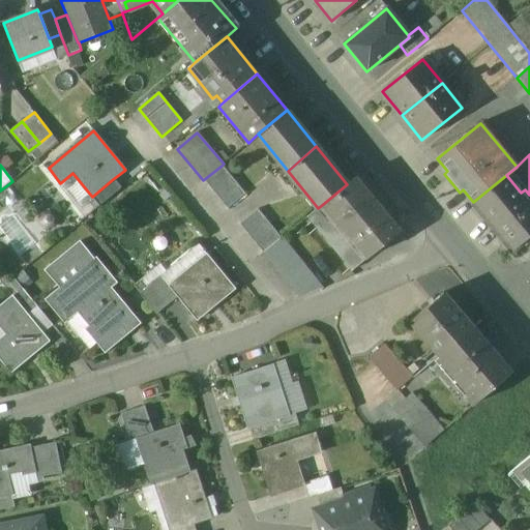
[(245,195),(222,166),(203,180),(228,209),(245,195)]
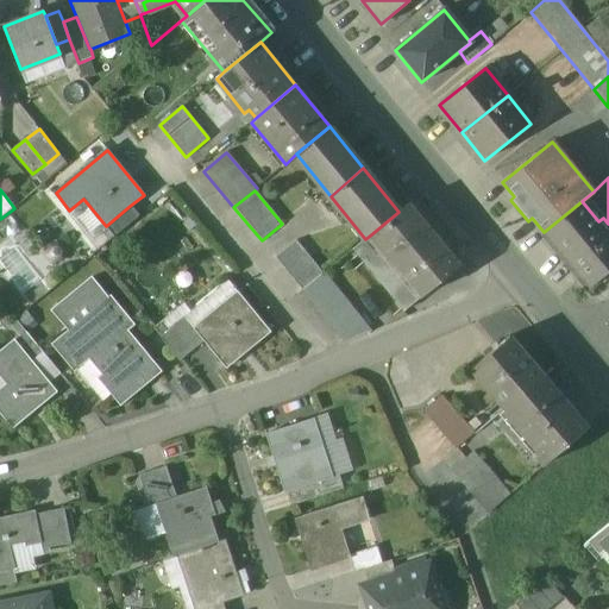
[(582,201),(544,232),(589,288),(608,270),(608,224),(603,218),(598,221),(582,201)]
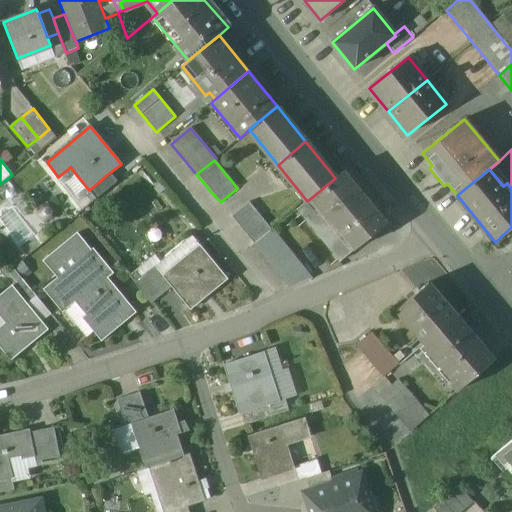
[(386,224),(344,170),(335,178),(312,197),(354,249),(386,224)]
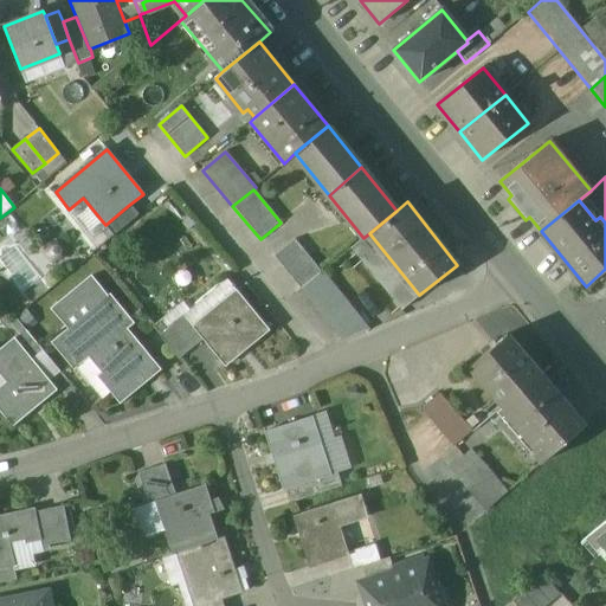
[(129,205),(105,225),(114,236),(137,216),(129,205)]
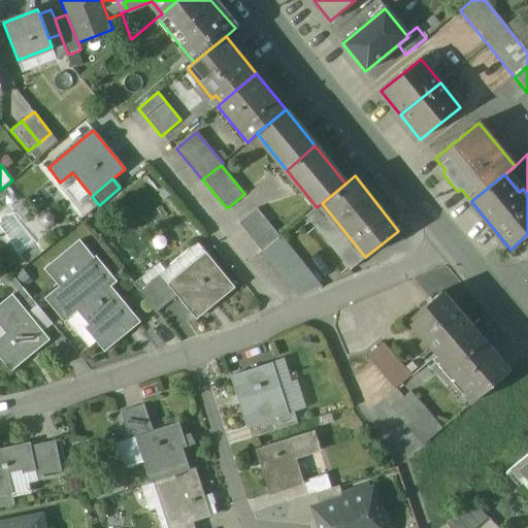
[(365,257),(322,203),(317,207),(307,216),(350,269),(365,257)]
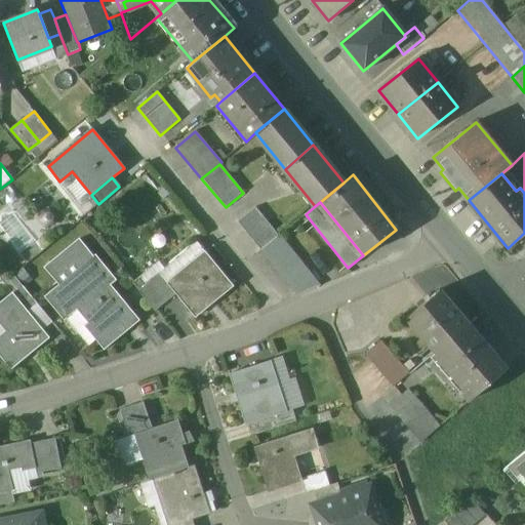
[(279,237),(255,208),(238,223),(261,251),(279,237)]
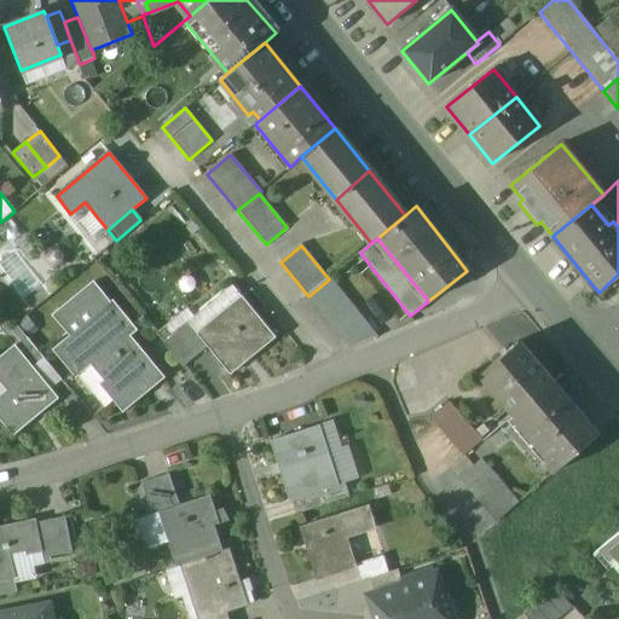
[(376,339),(330,278),(329,279),(308,296),(350,350),(376,339)]
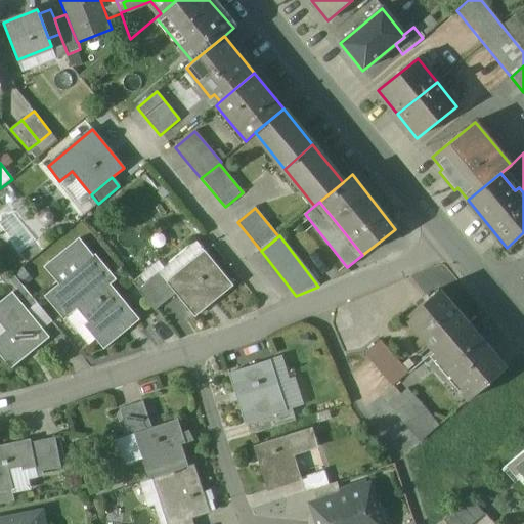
[(113,279),(94,257),(94,258),(79,238),(44,268),(59,287),(46,297),(61,314),(77,302),(94,323),(88,329),(101,344),(121,328),(124,332),(136,322),(122,304),(124,302),(108,282),(113,279)]
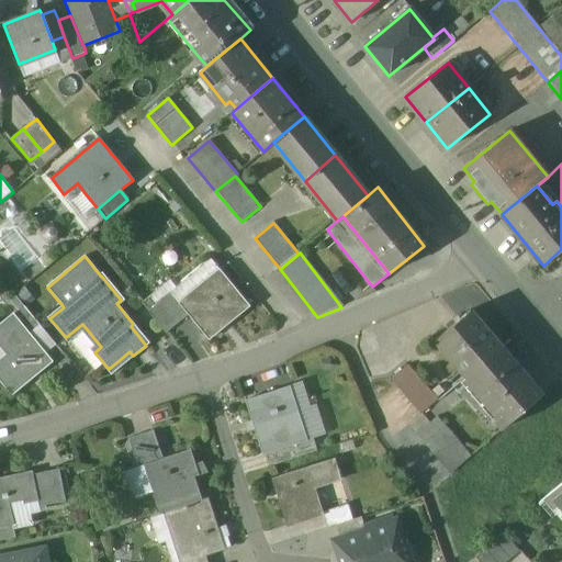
[(211,260),(172,292),(180,302),(220,271),(211,260)]
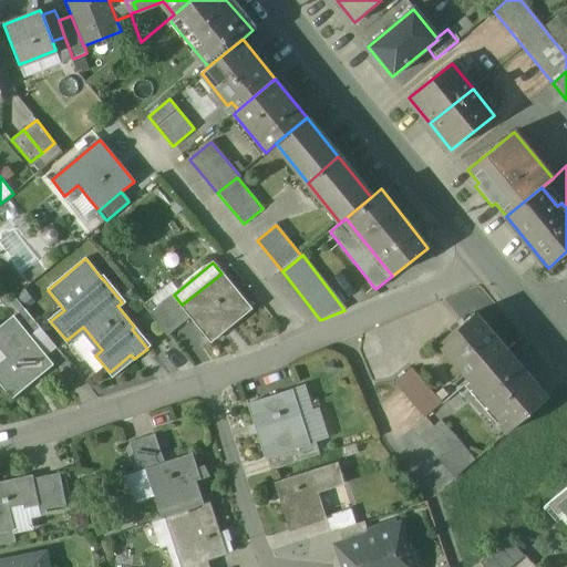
[(222,274),(182,305),(189,315),(210,341),(250,309),(222,274)]
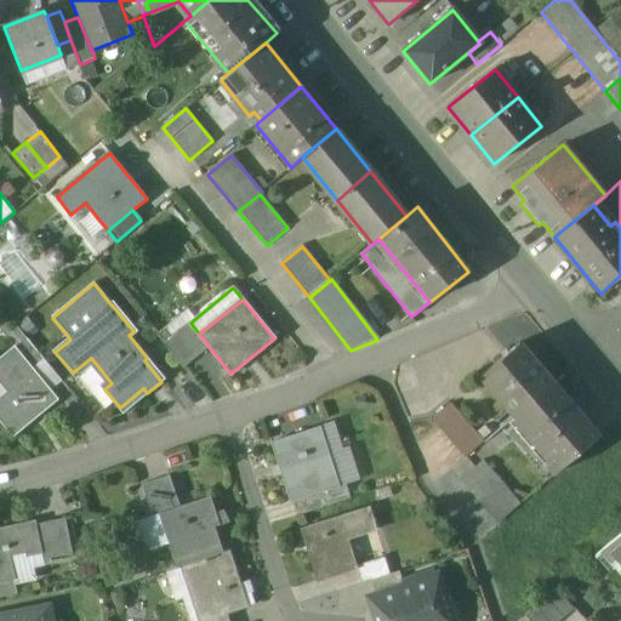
[(199,334),(191,323),(163,345),(181,366),(208,345),(199,334)]
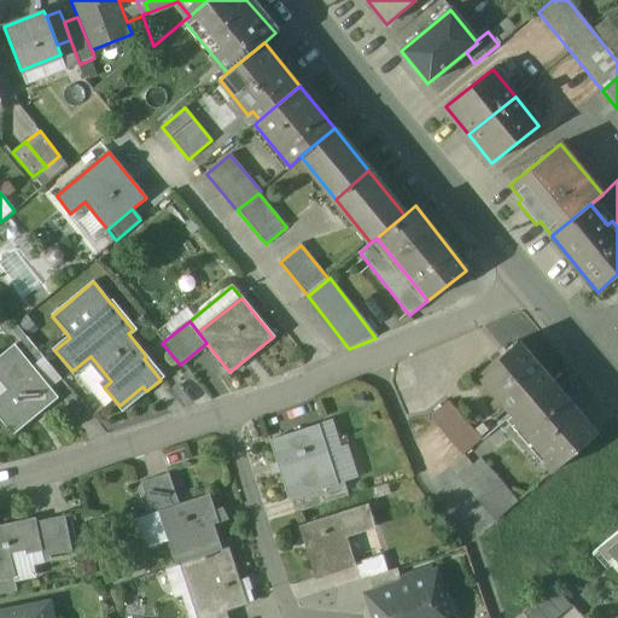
[(44,359),(27,337),(15,347),(33,367),(44,359)]
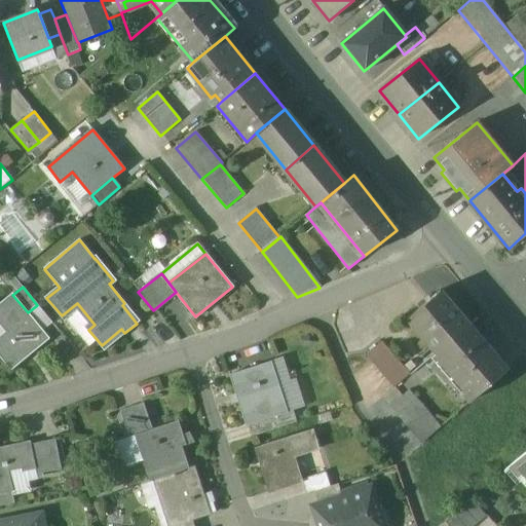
[(441,292),(408,321),(437,354),(470,326),(441,292)]
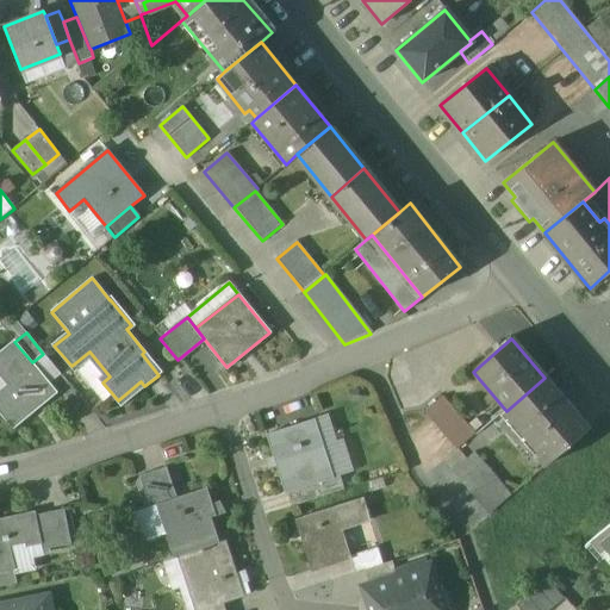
[(32,362),(14,342),(0,353),(0,375),(7,386),(0,392),(0,415),(11,429),(56,393),(32,362)]
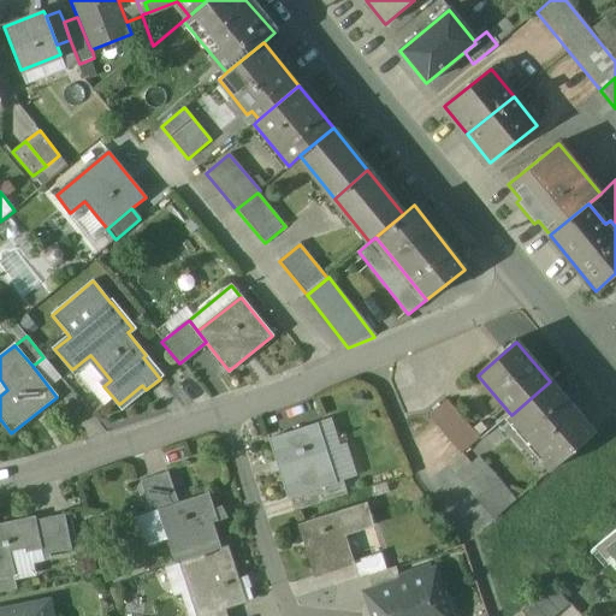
[(511,415),(505,420),(550,473),(596,434),(550,381),(511,415)]
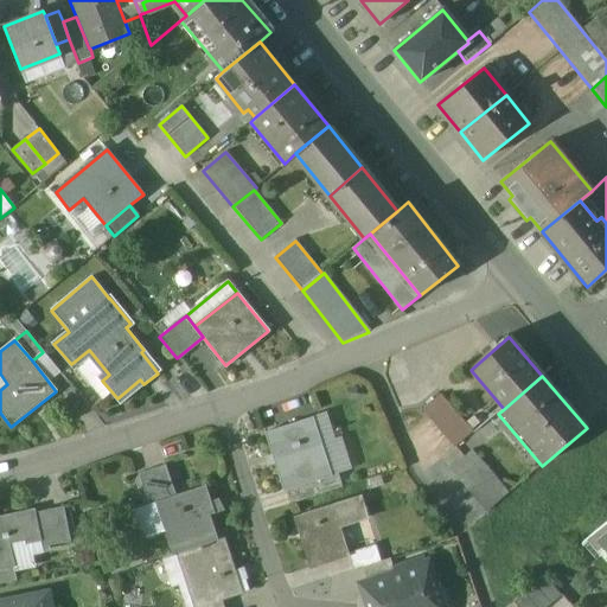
[(472,433),(440,396),(422,411),(454,449),(472,433)]
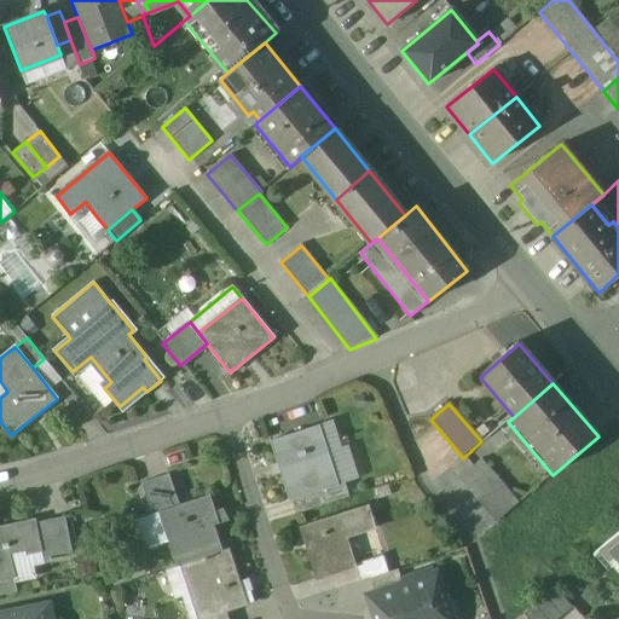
[(320,428),(272,443),(290,502),(291,501),(324,491),(339,486),(320,428)]
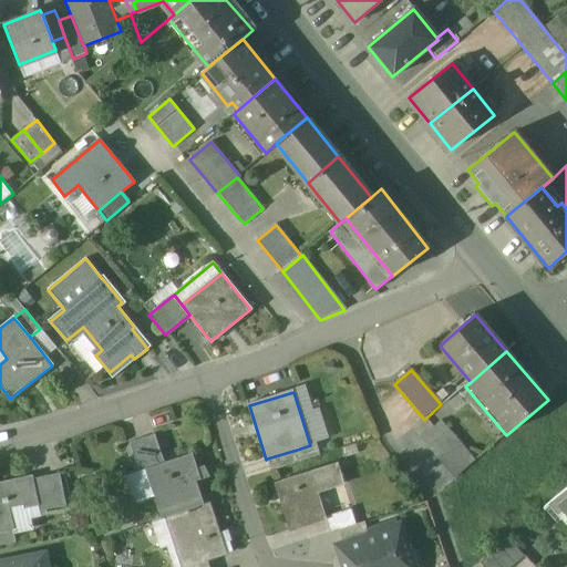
[(475,463),(441,423),(421,441),(454,481),(475,463)]
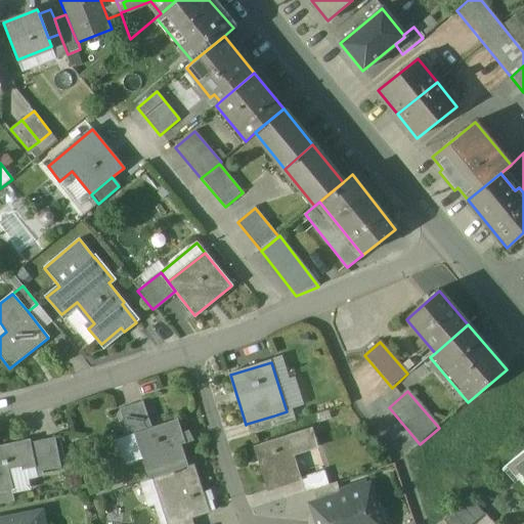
[(143,402),(120,410),(129,437),(134,435),(151,429),(143,402)]
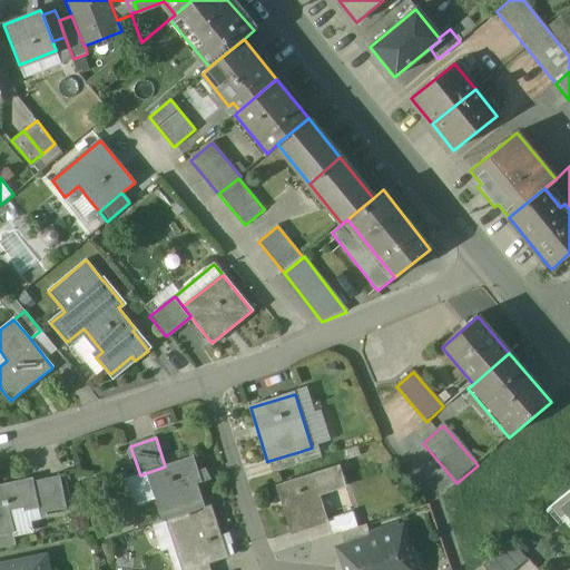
[(298,452),(268,461),(272,474),(302,465),(298,452)]
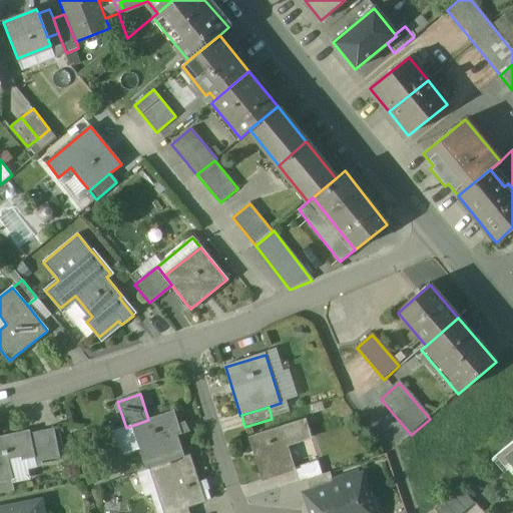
[(148,420),(131,426),(147,471),(150,470),(184,458),(176,437),(181,435),(173,412),(148,420)]
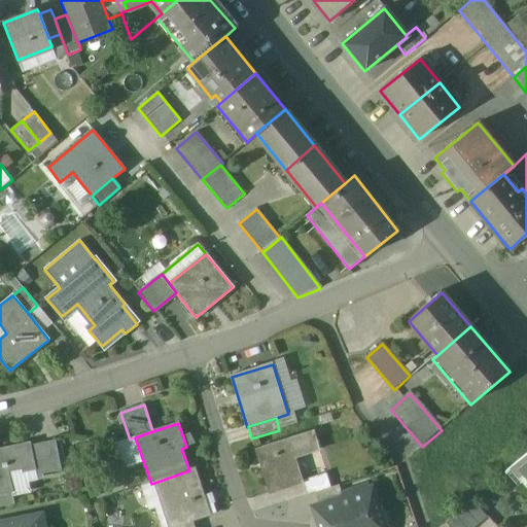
[(313,432),(256,451),(270,494),(303,483),(302,482),(294,459),(319,451),(313,432)]
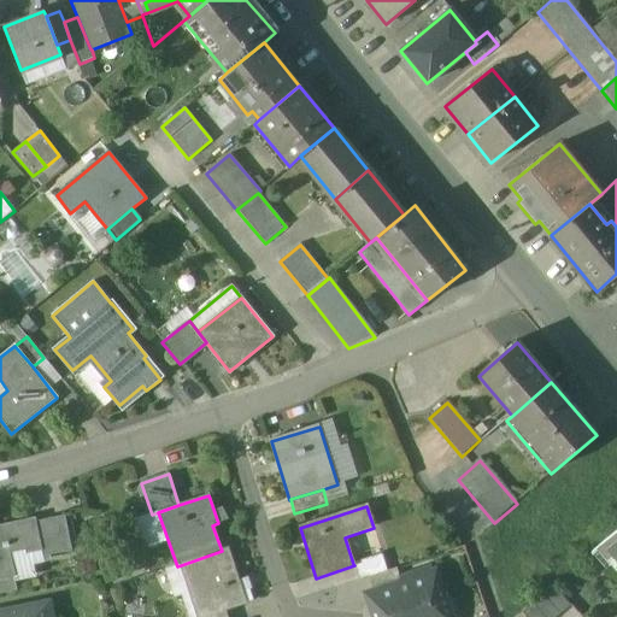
[(65,513),(36,521),(42,550),(43,556),(72,550),(65,513)]
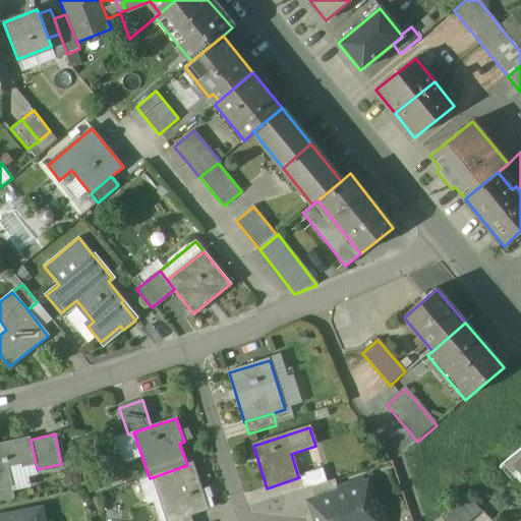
[(30,436),(0,442),(0,488),(12,485),(14,485),(10,466),(22,463),(23,467),(36,464),(31,440),(30,436)]
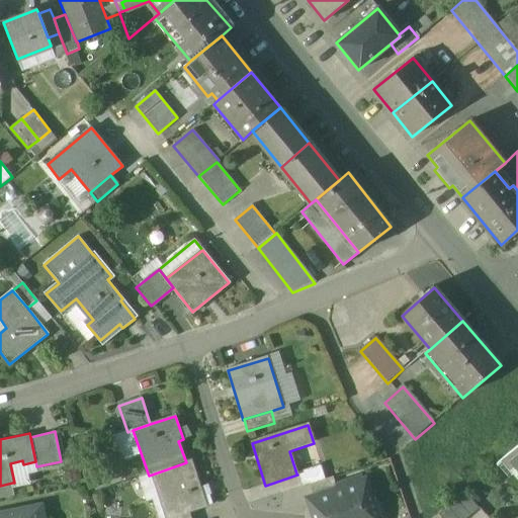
[(517,446),(503,460),(517,479),(517,446)]
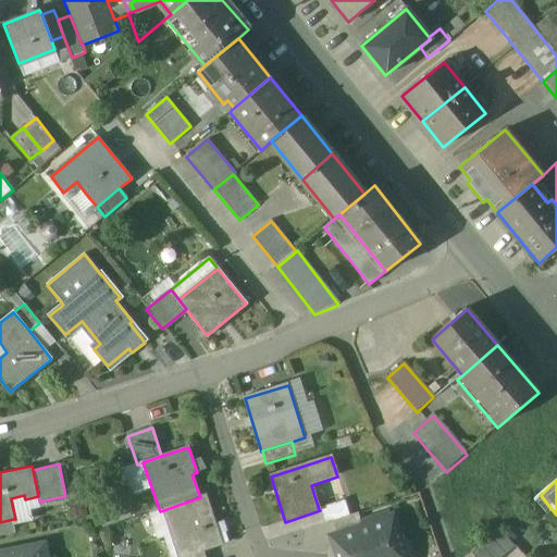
[(200,497),(163,510),(177,556),(190,556),(205,553),(222,547),(206,496),(200,497)]
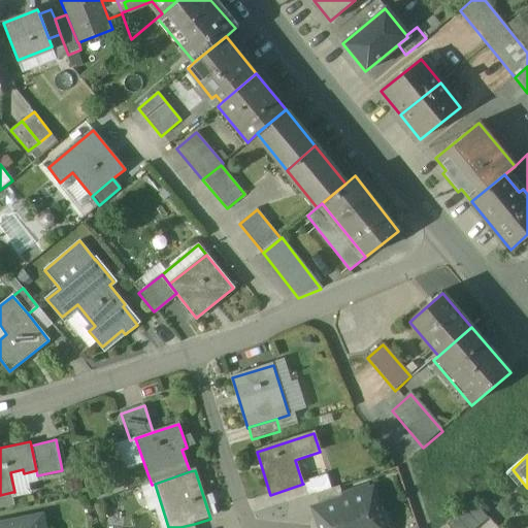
[(327,474),(302,483),(303,484),(307,497),(315,494),(331,489),(327,474)]
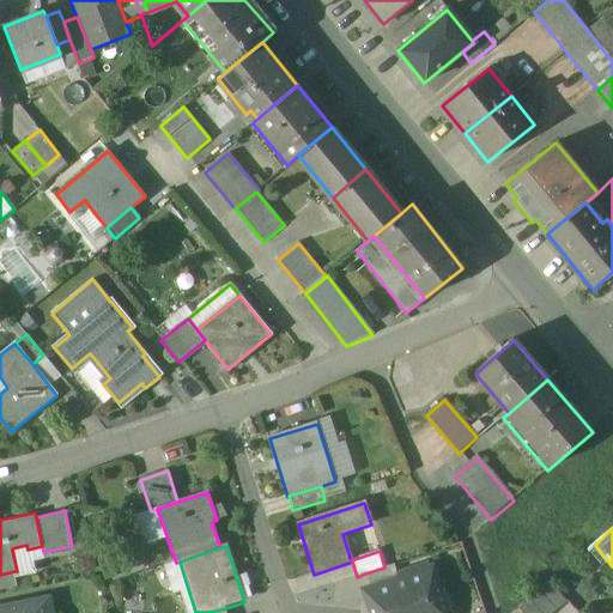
[(384,568),(365,574),(371,589),(399,581),(394,565),(384,568)]
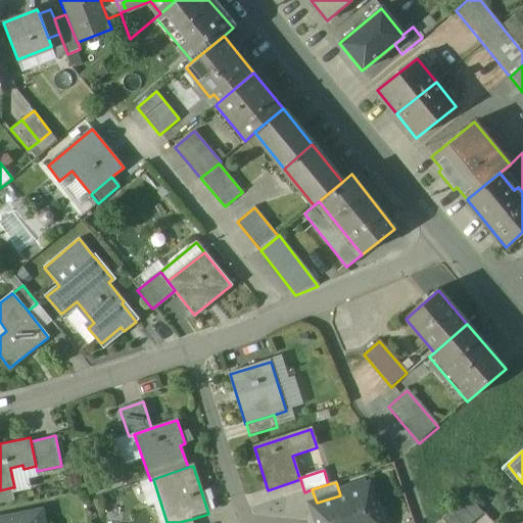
[(340,495),(317,503),(323,522),(372,522),(368,507),(375,504),(369,485),(340,495)]
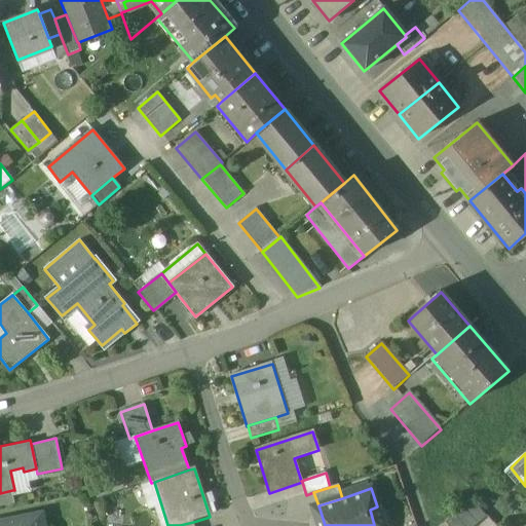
[(12,490),(0,493),(0,505),(14,502),(12,490)]
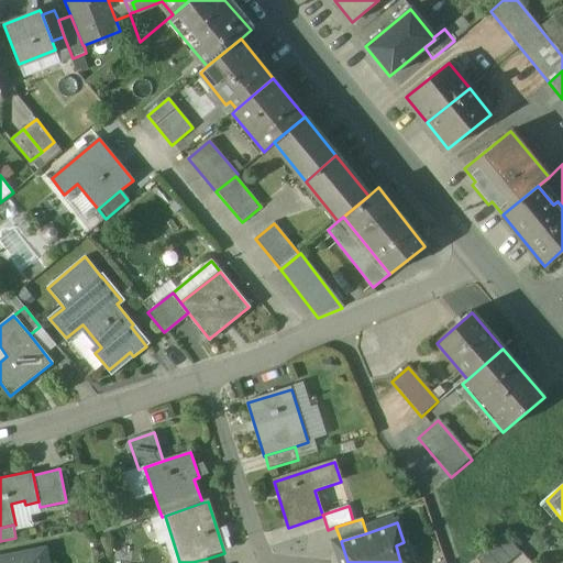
[(504,536),(475,560),(478,562),(508,562),(520,554),(504,536)]
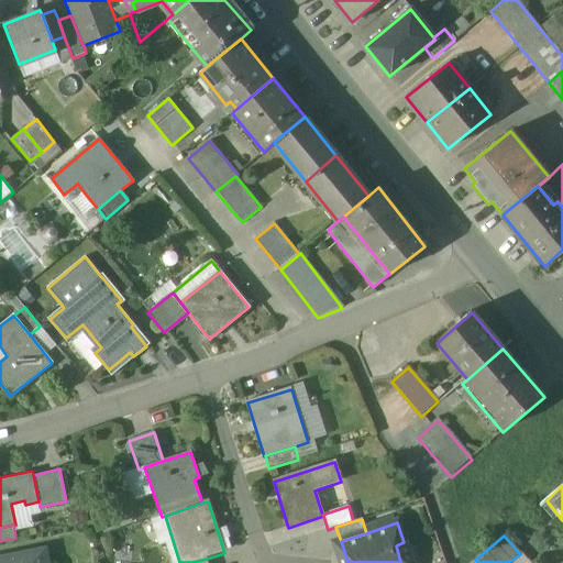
[(46,562),(44,549),(0,558),(0,562),(46,562)]
